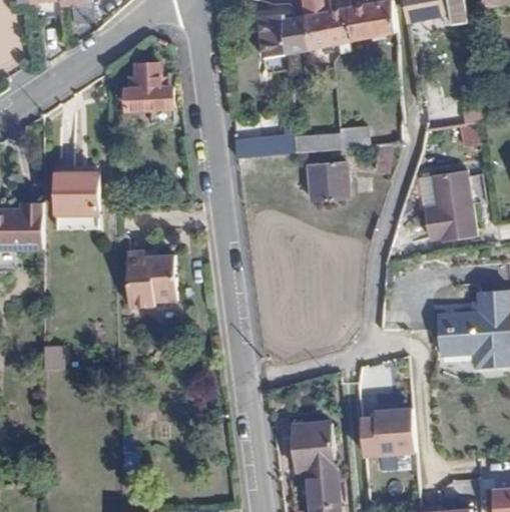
[(71,24),(93,22),(90,0),(57,0),(59,5),(69,3),(71,24)]
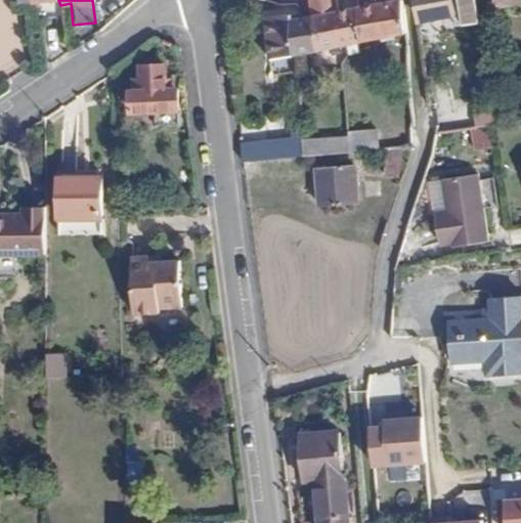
[(307,0),(309,16),(336,11),(334,0),(307,0)]
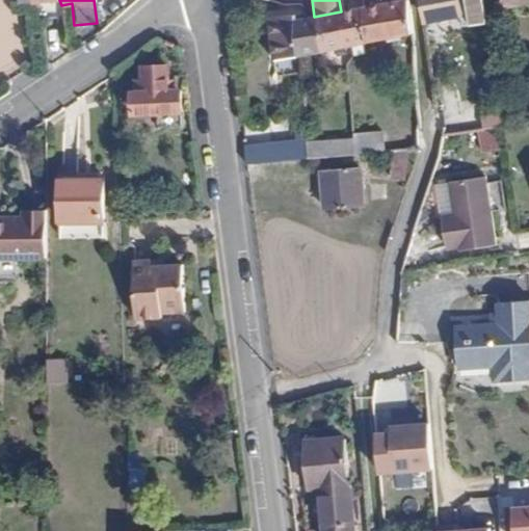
[(406,5),(405,0),(380,0),(381,4),(361,8),(366,41),(410,32),(406,5)]
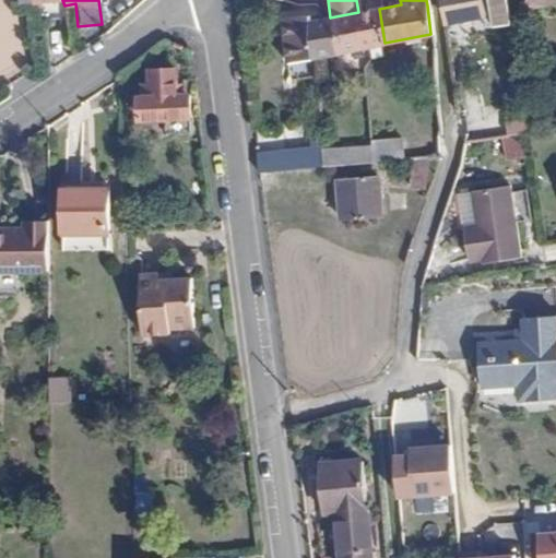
[(378,45),(385,43),(379,9),(358,12),(330,18),(335,54),(378,45)]
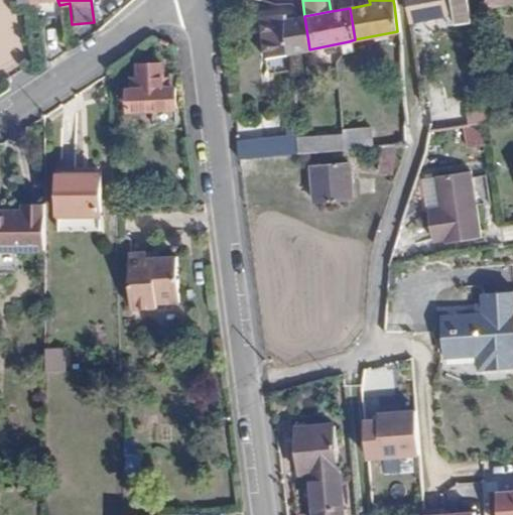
[(287,54),(309,49),(304,16),(268,23),(271,55),(287,51),(287,54)]
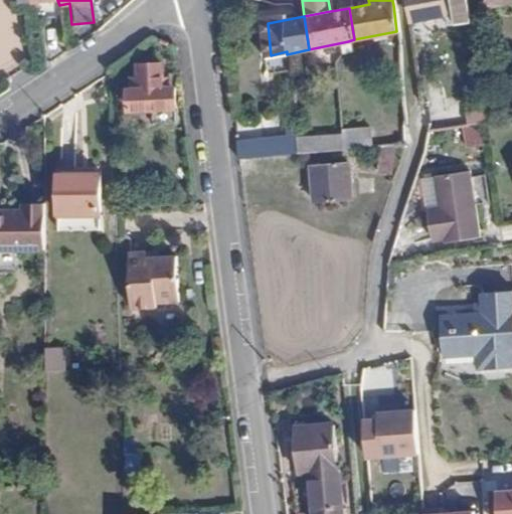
[(162,62),(136,63),(136,76),(129,76),(129,87),(126,87),(127,111),(151,110),(151,122),(174,121),(173,86),(162,86),(162,62)]
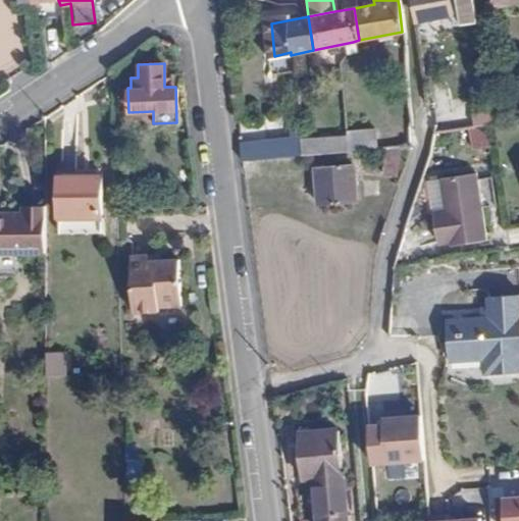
[(443,120),(444,132),(484,124),(483,114),(443,120)]
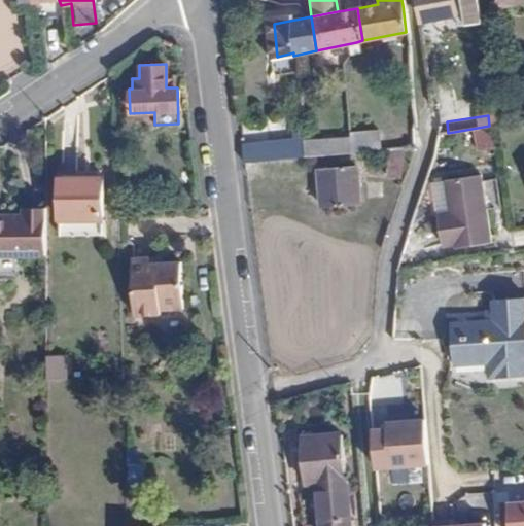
[(368,121),(347,124),(348,137),(349,152),(371,150),(368,121)]
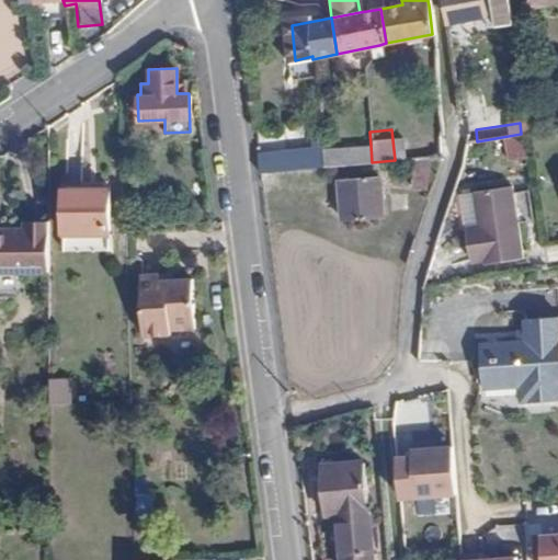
[(255,152),(257,173),(323,167),(321,150),(321,146),(255,152)]
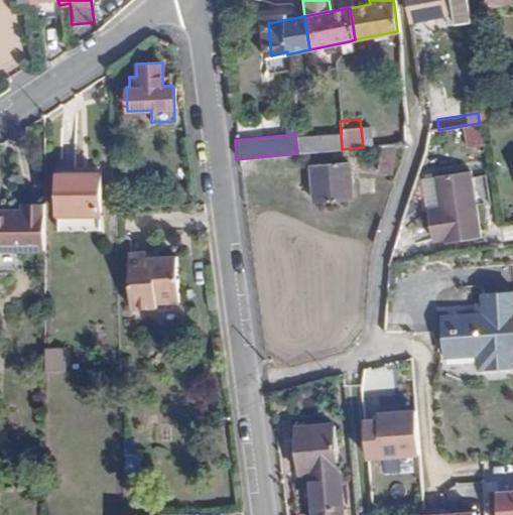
[(342,149),(341,134),(295,138),(297,153),(342,149)]
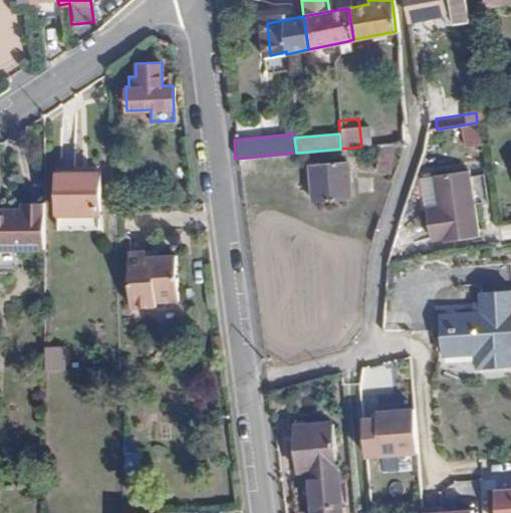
[(387,174),(393,144),(377,146),(373,171),(387,174)]
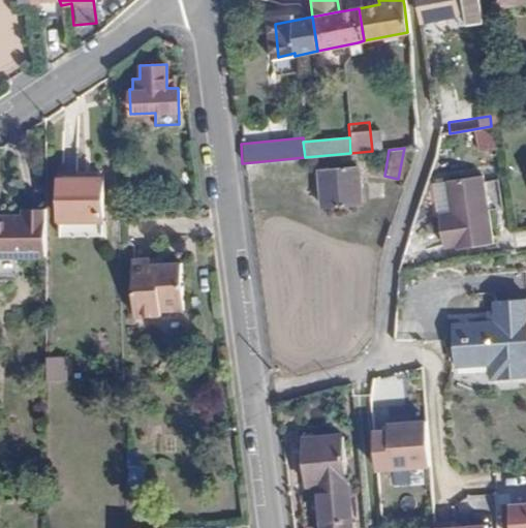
[(357,165),(315,169),(318,208),(360,204),(357,165)]
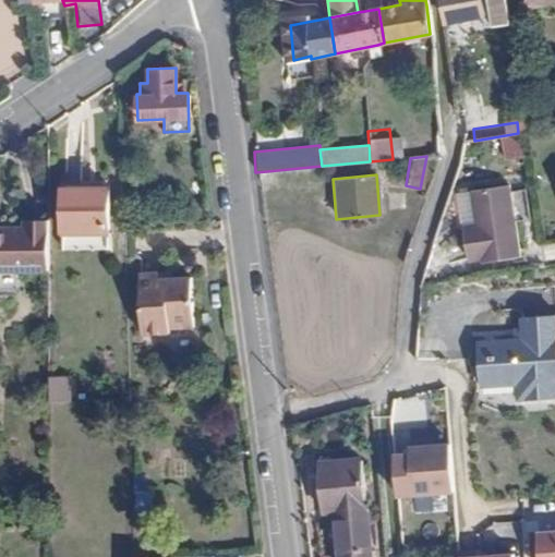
[(473,222),(461,225),(466,259),(479,257),(479,262),(519,256),(507,185),(469,191),(473,222)]
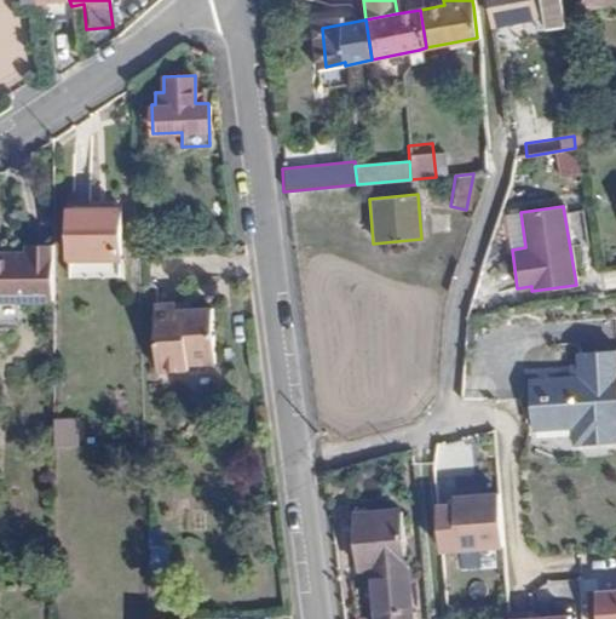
[(116,207),(67,207),(68,258),(116,258),(116,207)]
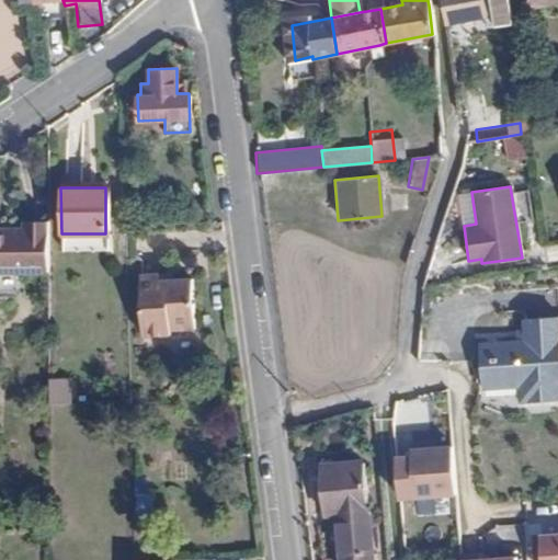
[(459,194),(464,226),(476,224),(471,192),(459,194)]
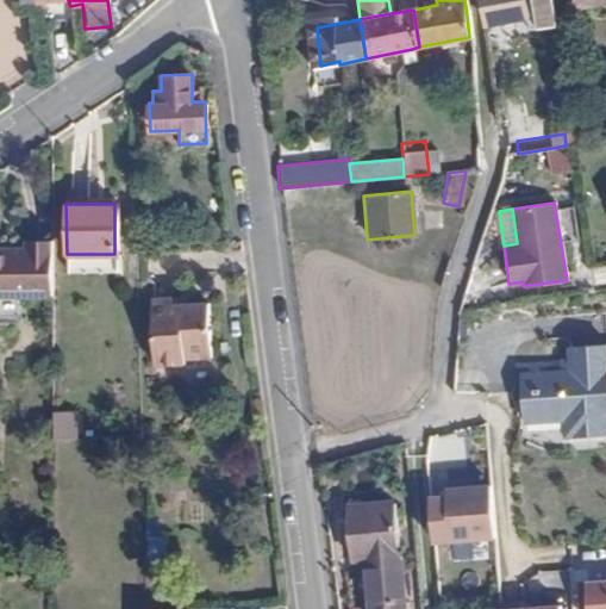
[(0,299),(50,298),(50,242),(26,243),(26,253),(0,252),(0,299)]
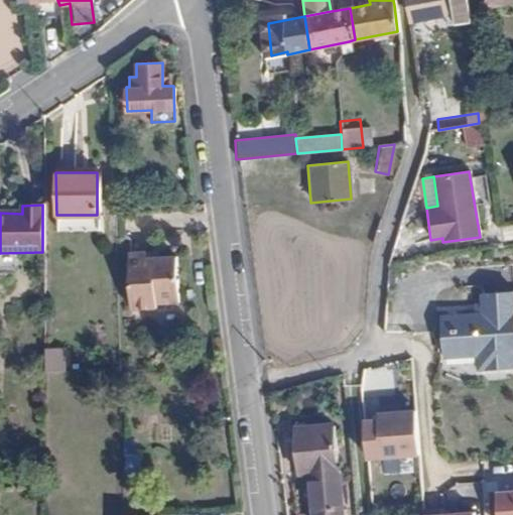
[(142,255),(127,255),(128,312),(154,311),(154,307),(175,306),(173,260),(142,261),(142,255)]
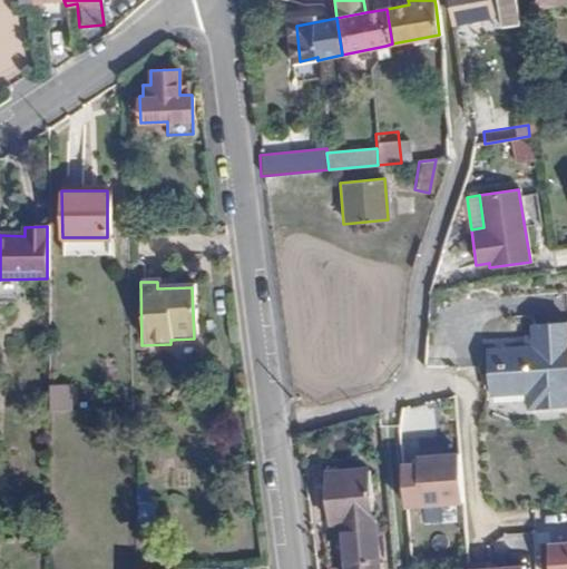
[(526,408),(566,403),(566,333),(566,322),(530,324),(531,344),(486,349),(490,394),(525,392),(526,408)]
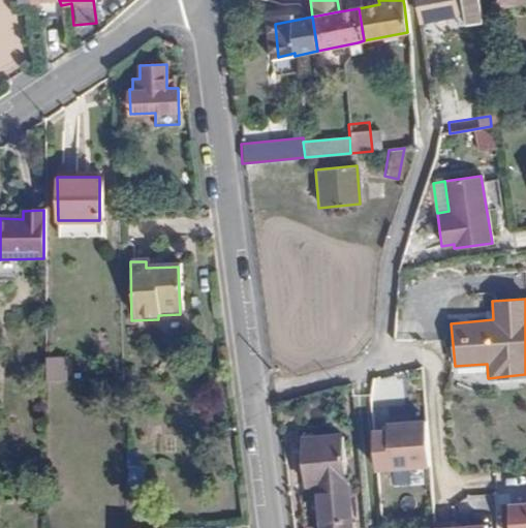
[(45,380),(64,379),(64,355),(45,356),(45,380)]
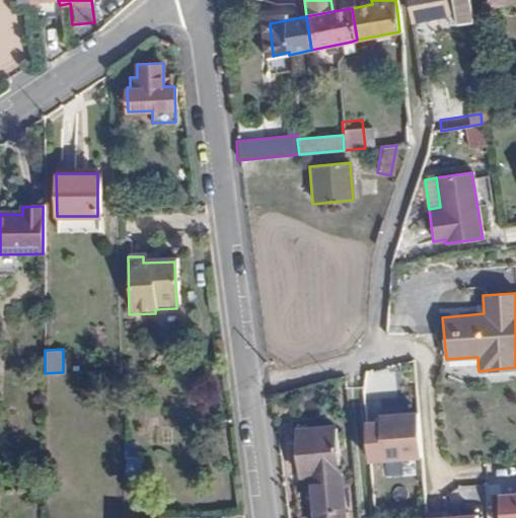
[(419,456),(416,409),(377,411),(377,420),(363,421),(365,458),(419,456)]
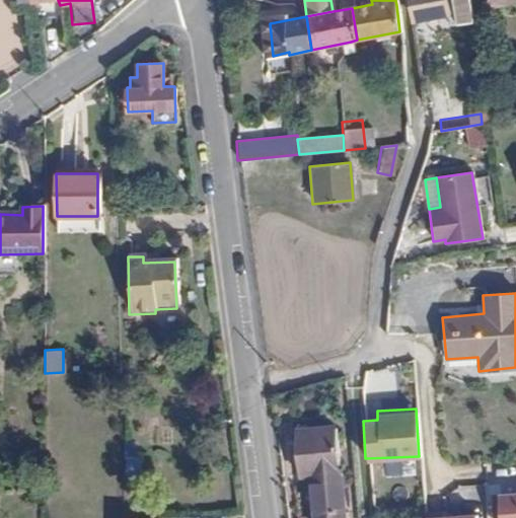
[(314,517),(342,517),(334,427),(294,431),(298,475),(311,474),(314,517)]
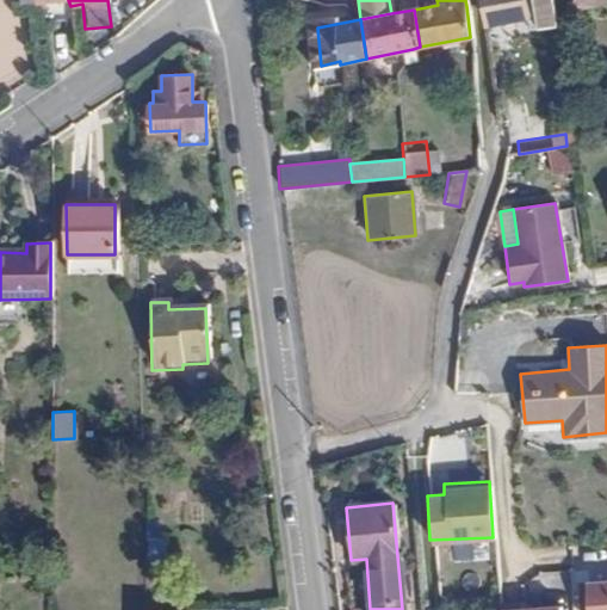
[(606,609),(606,574),(584,575),(586,609),(606,609)]
